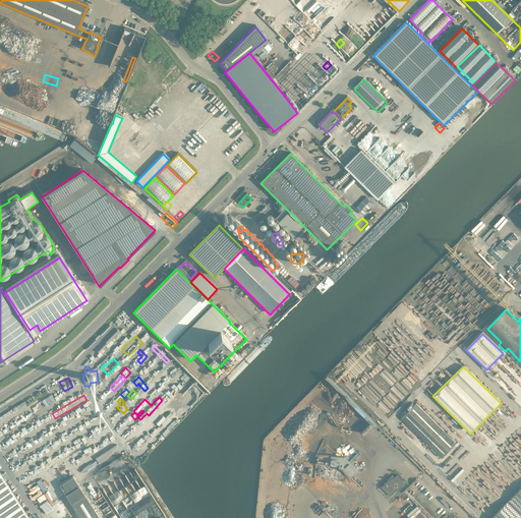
[(402,419),(442,459),(458,442),(418,403),(402,419)]
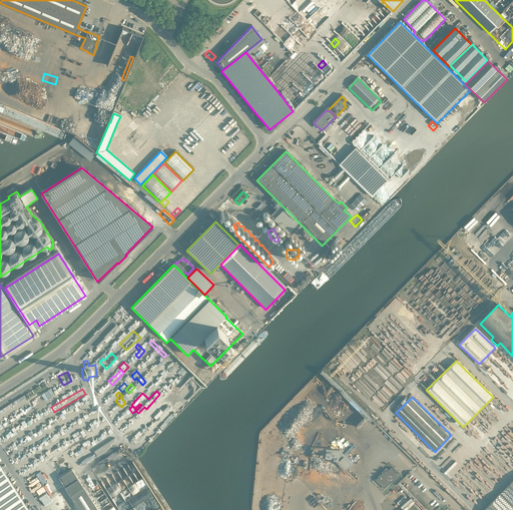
[(103,405),(110,413),(115,408),(108,401),(103,405)]
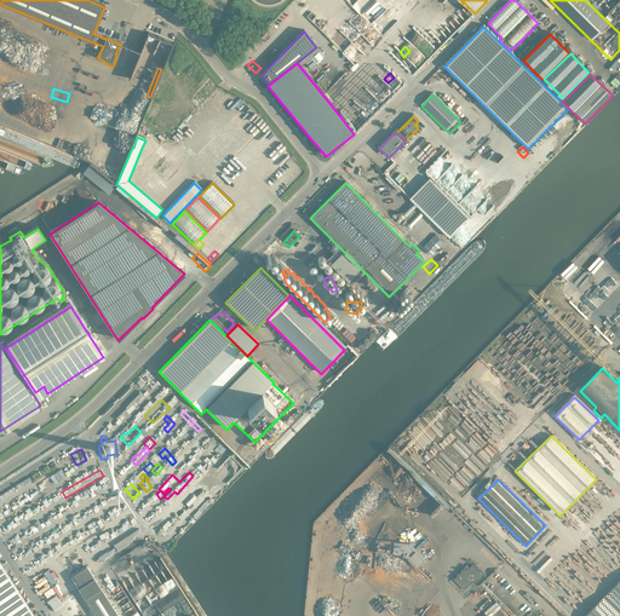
[(56,496),(62,493),(58,487),(51,491),(56,496)]
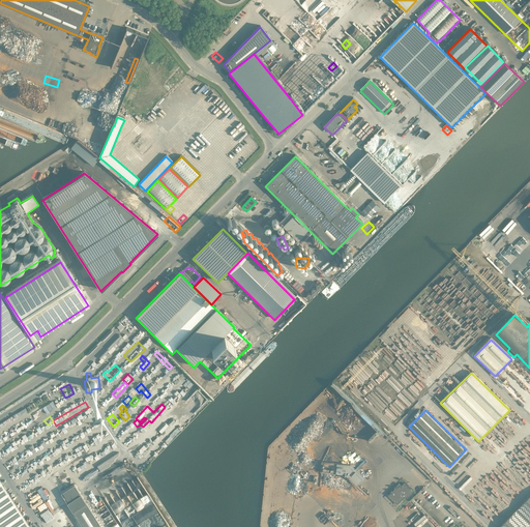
[(61,443),(75,436),(71,431),(72,431),(75,433),(80,431),(78,428),(86,422),(83,416),(68,425),(70,427),(61,432),(62,434),(58,436),(60,440),(59,441),(61,443)]
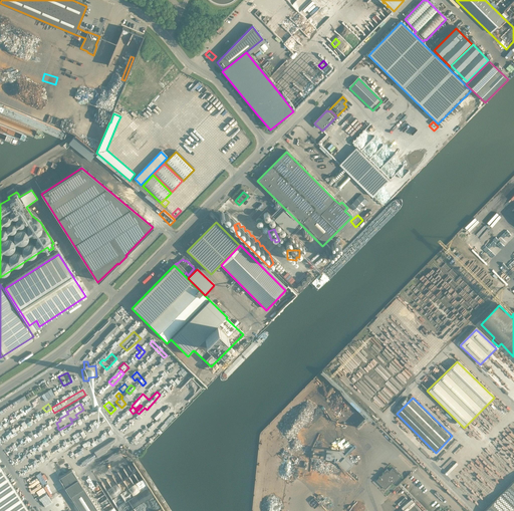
[(31,422),(34,426),(46,418),(41,411),(34,416),(32,414),(27,418),(30,422),(31,422)]
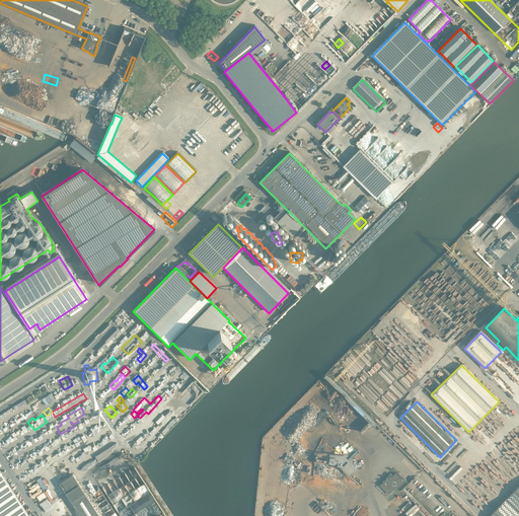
[(127,417),(123,422),(128,426),(131,422),(135,425),(138,422),(134,419),(132,421),(127,417)]
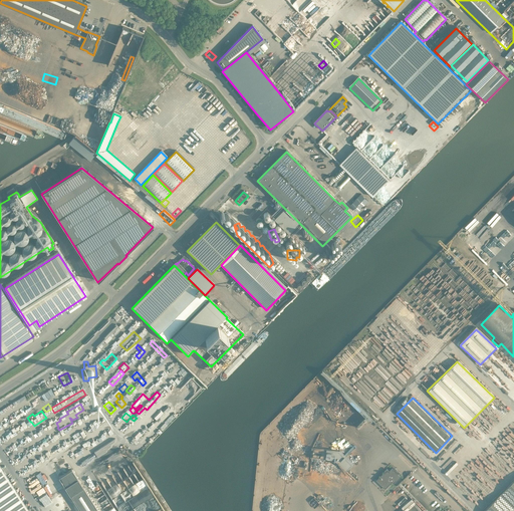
[(0,418),(0,425),(8,420),(5,415),(0,418)]
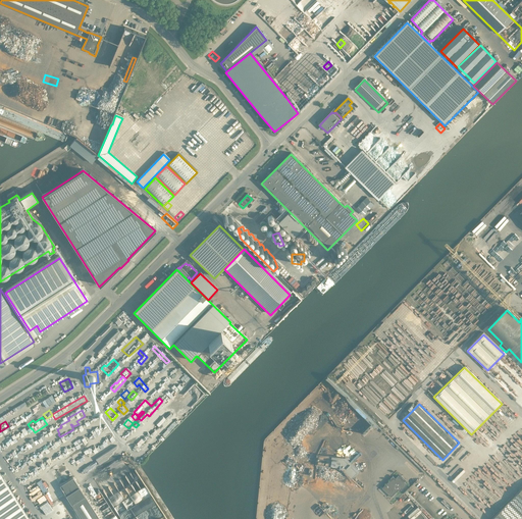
[(151,434),(157,429),(153,425),(148,430),(151,434)]
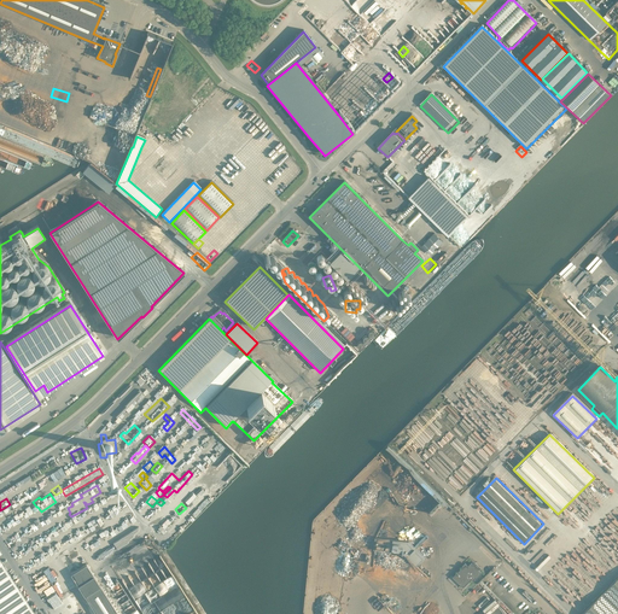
[(38,527),(41,534),(57,525),(54,520),(46,525),(45,522),(38,527)]
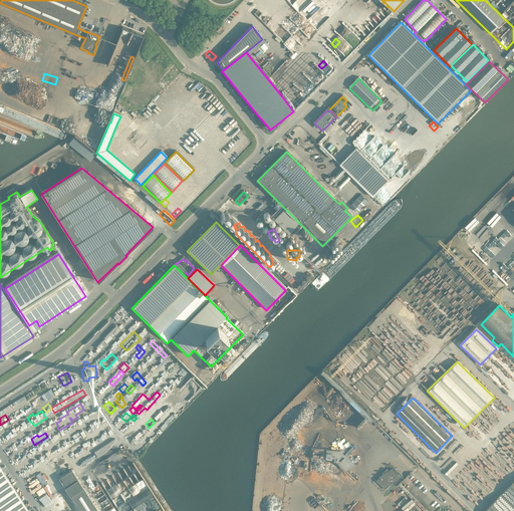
[(103,438),(106,443),(113,439),(110,434),(103,438)]
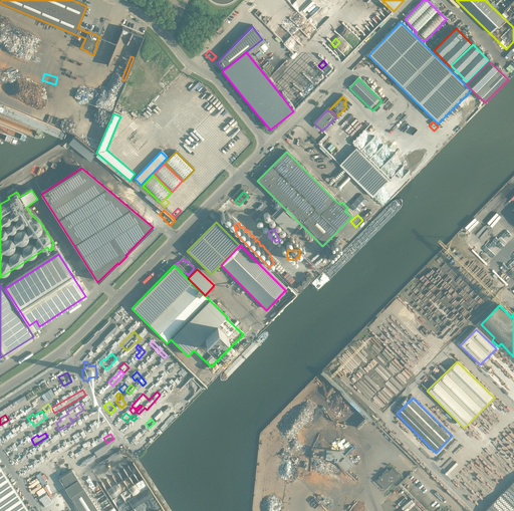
[(66,445),(70,451),(83,442),(79,436),(66,445)]
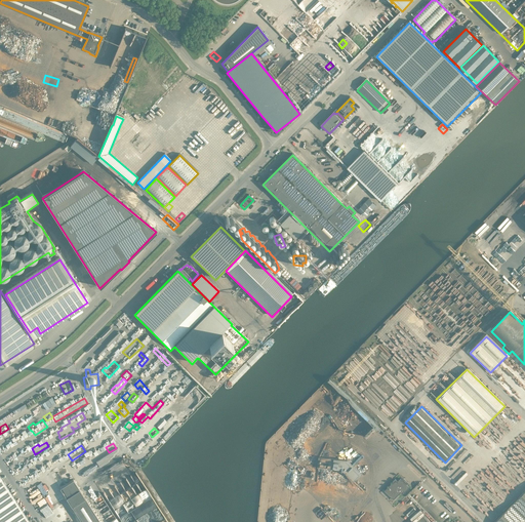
[(61,462),(58,455),(53,457),(51,452),(44,456),(49,467),(61,462)]
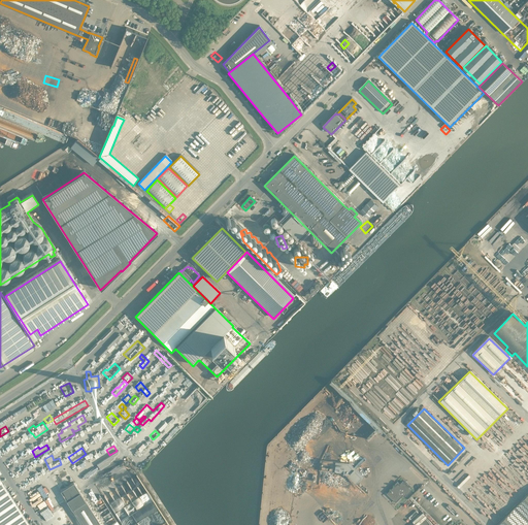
[(17,459),(20,467),(28,464),(26,456),(17,459)]
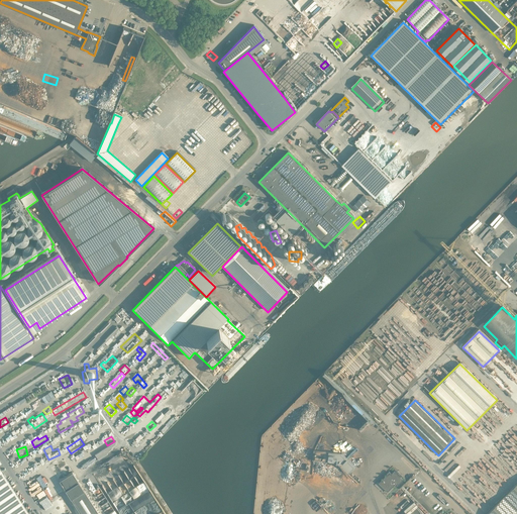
[(7,453),(13,461),(19,456),(15,452),(16,452),(13,448),(7,453)]
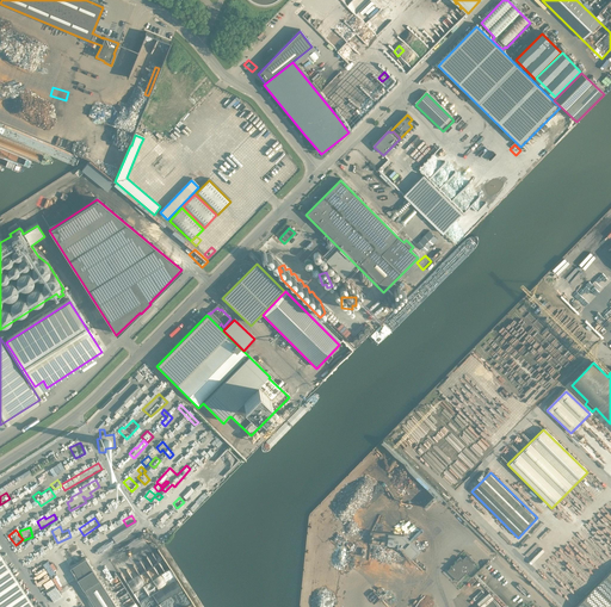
[(47,540),(51,547),(57,544),(54,537),(47,540)]
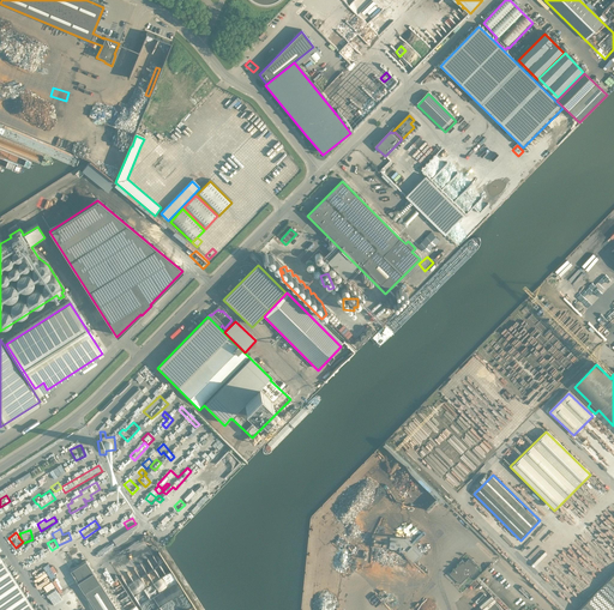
[(41,542),(36,544),(41,554),(46,551),(41,542)]
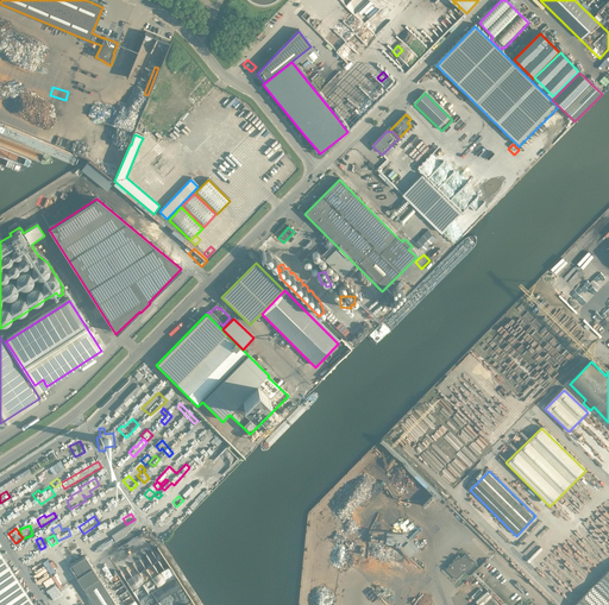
[(105,550),(100,544),(95,548),(93,550),(96,556),(105,550)]
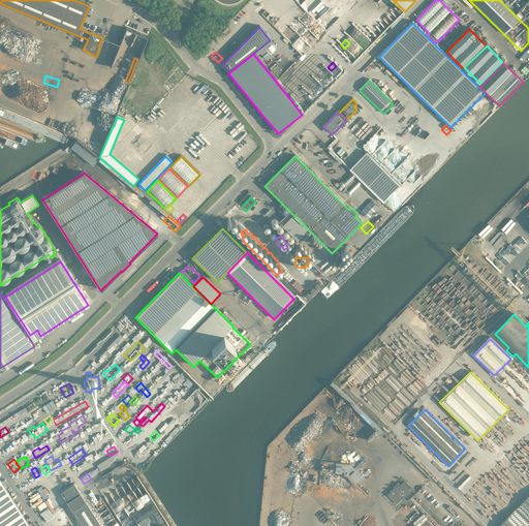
[(334,494),(351,477),(348,473),(331,490),(334,494)]
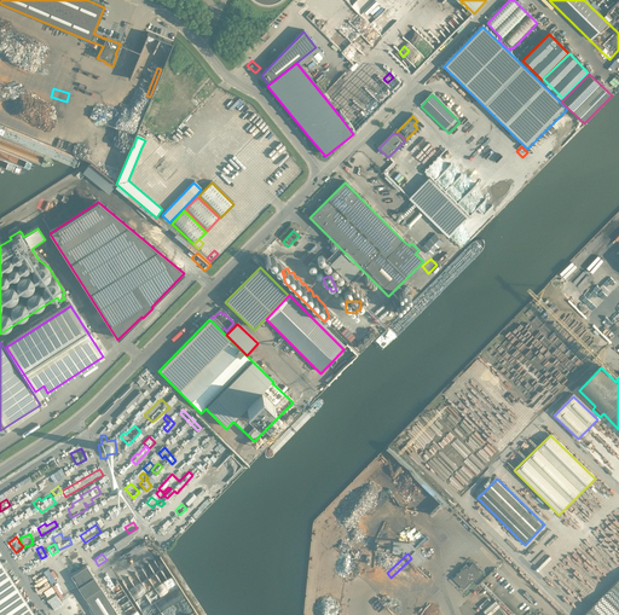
[(34,614),(0,561),(0,614),(34,614)]
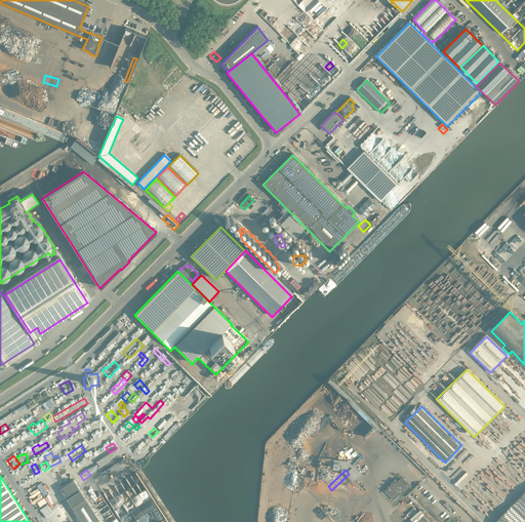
[(395,485),(394,483),(385,492),(394,502),(400,494),(402,496),(409,489),(400,480),(395,485)]
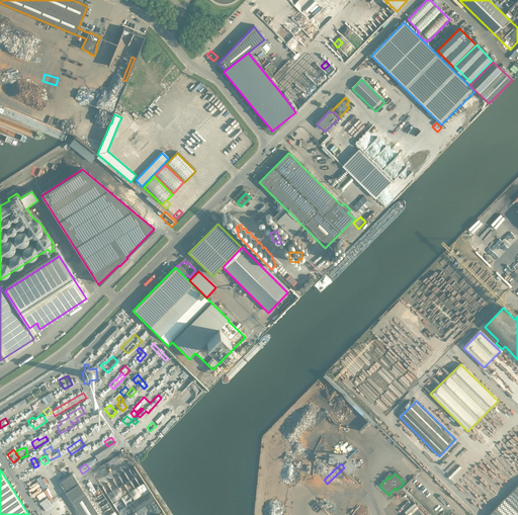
[(97,514),(72,475),(59,484),(79,514),(97,514)]
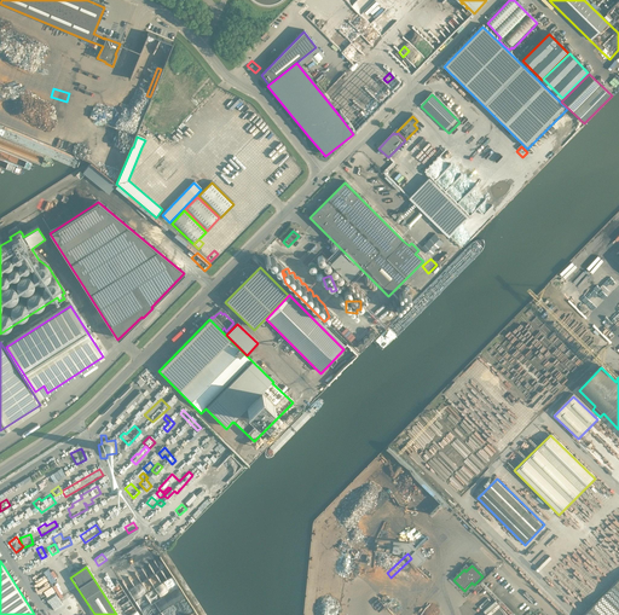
[(148,579),(128,590),(133,599),(139,596),(136,590),(143,585),(145,590),(151,586),(148,579)]
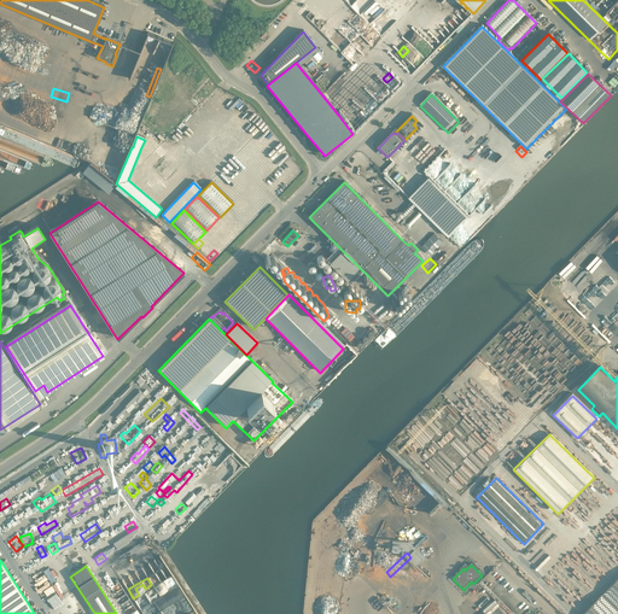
[(617,613),(617,578),(584,613),(617,613)]
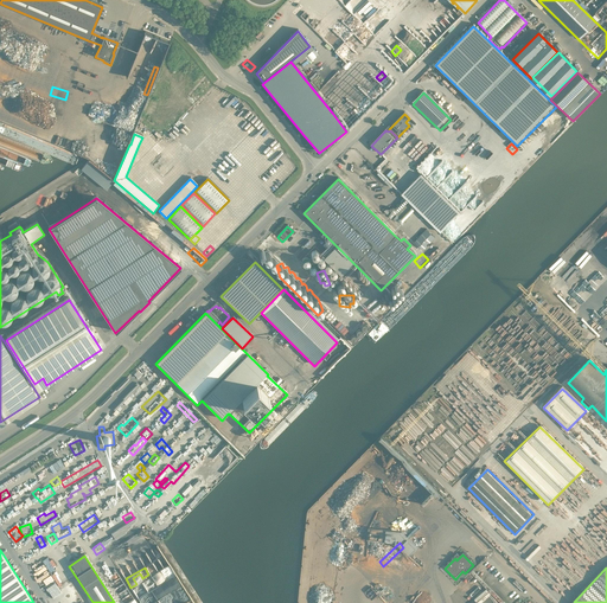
[(59,584),(68,579),(63,571),(55,576),(59,584)]
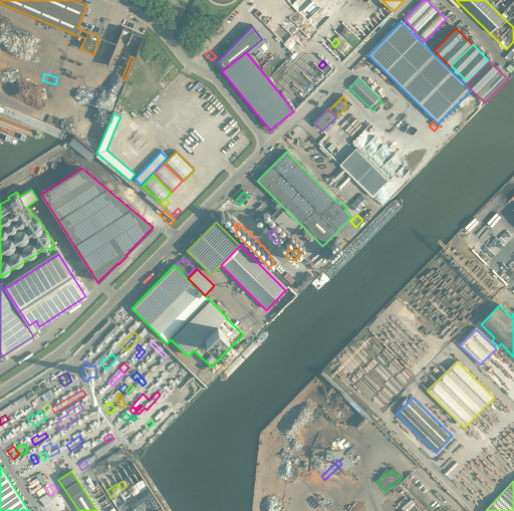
[(148,487),(127,501),(132,507),(152,494),(148,487)]
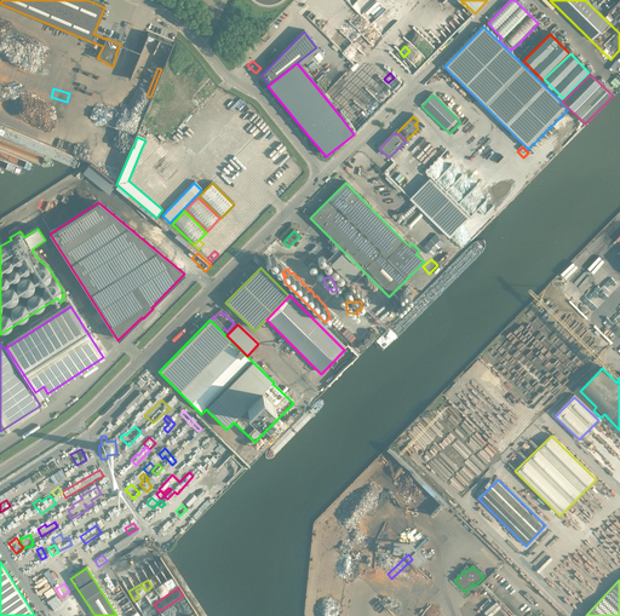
[(451,615),(453,614),(430,589),(407,611),(412,615),(451,615)]
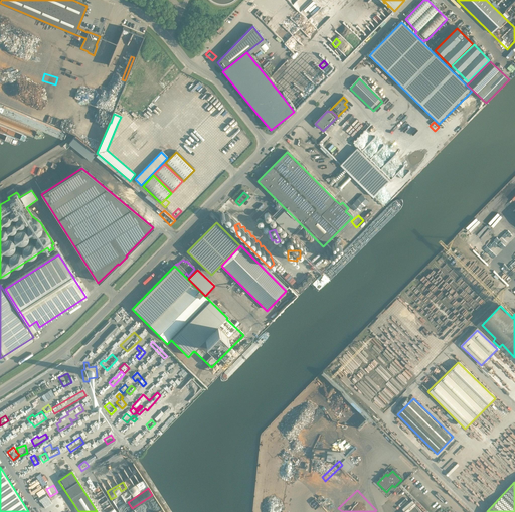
[(40,495),(43,500),(49,496),(46,491),(40,495)]
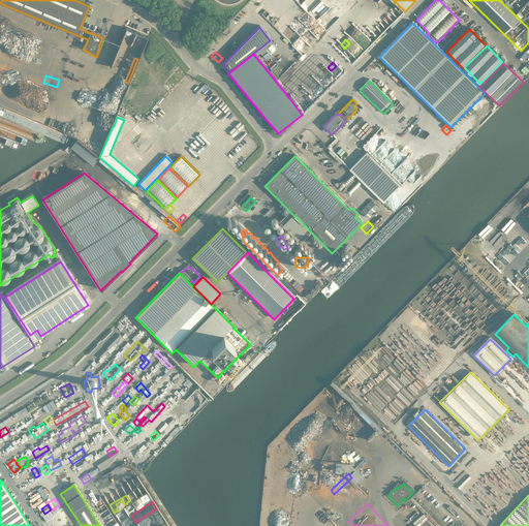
[(119,521),(128,516),(127,516),(135,512),(131,504),(115,514),(119,521)]
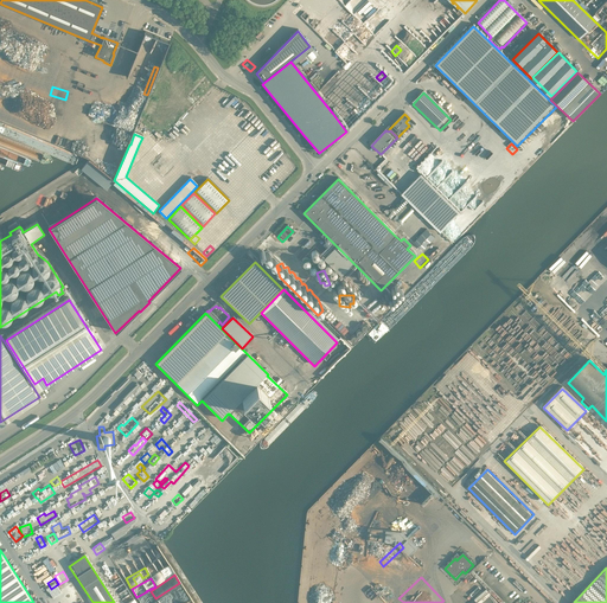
[(45,592),(50,590),(46,583),(40,585),(45,592)]
